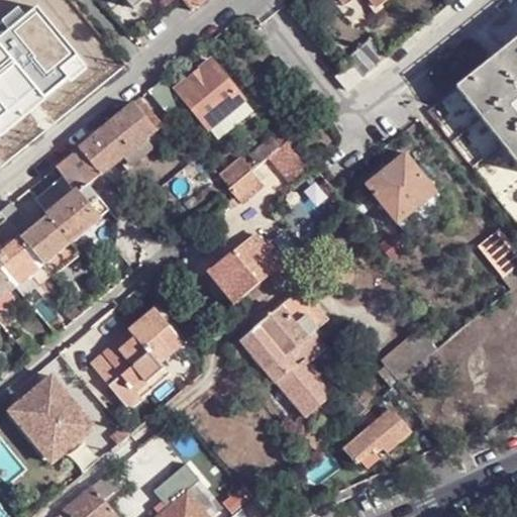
[(0,0),(0,67),(2,69),(28,47),(20,37),(15,32),(22,26),(48,4),(45,0),(0,0)]
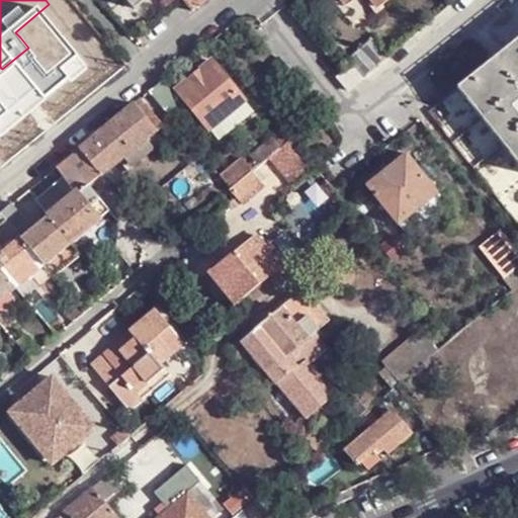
[(127,0),(135,8),(146,0),(127,0)]
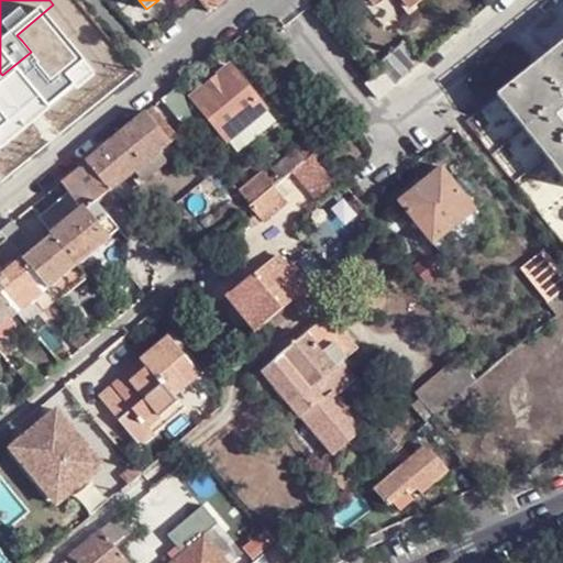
[(202,0),(211,11),(225,0),(202,0)]
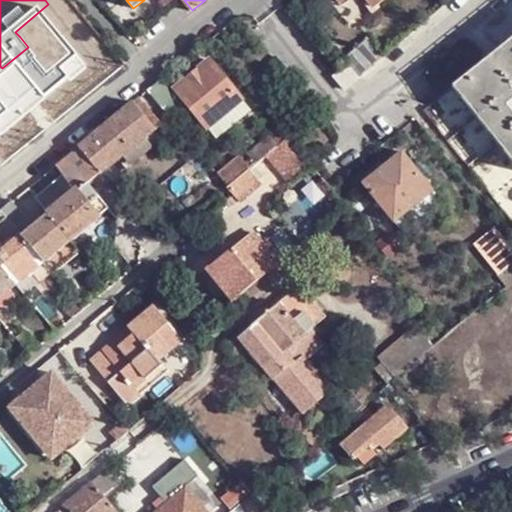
[(336,0),(340,4),(345,0),(362,0),(370,9),(380,0),(336,0)]
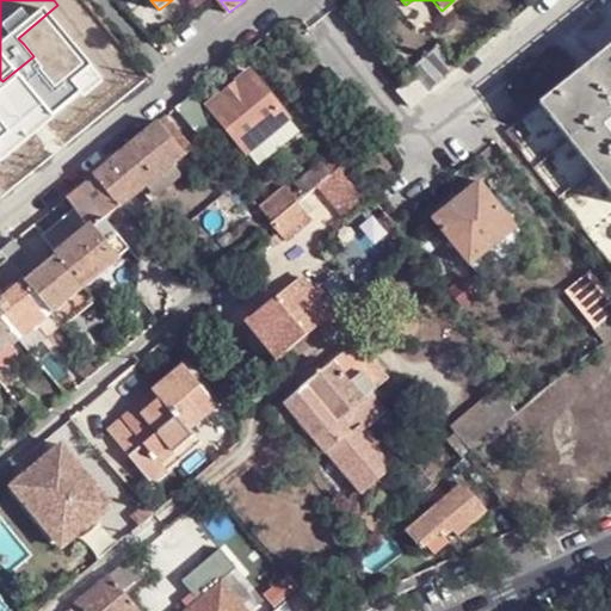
[(18,38),(24,44),(31,37),(26,31),(18,38)]
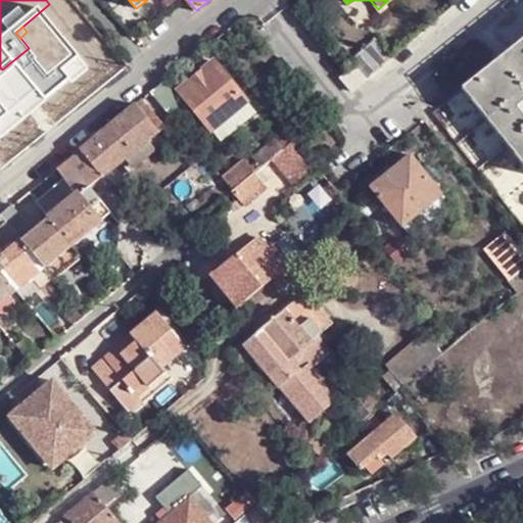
[(501,55),(505,60),(522,44),(522,39),(522,38),(501,55)]
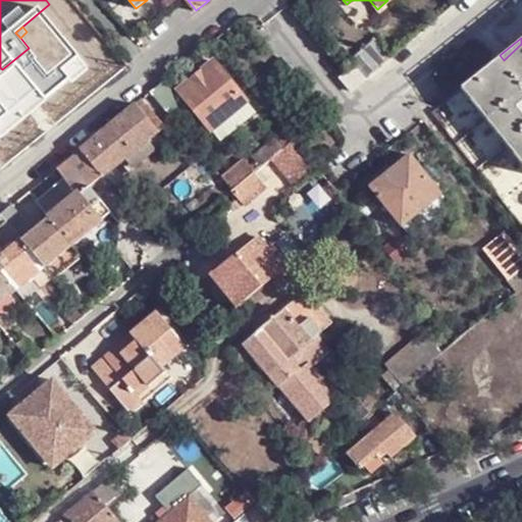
[(375,40),(352,59),(368,76),(390,57),(375,40)]
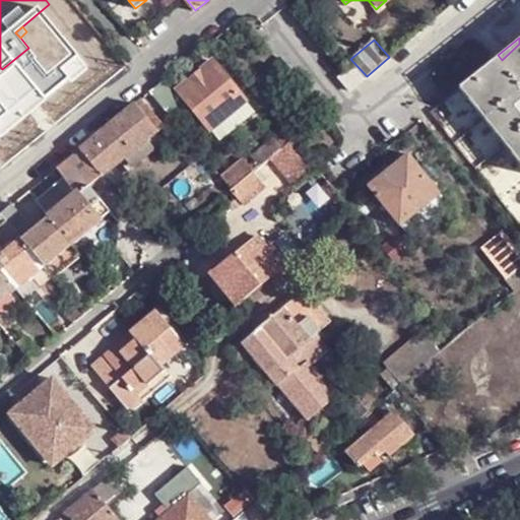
[(519,44),(502,60),(498,55),(474,75),(477,79),(464,90),(478,109),(482,105),(491,113),(485,117),(500,134),(505,131),(518,146),(513,150),(519,158),(519,44)]
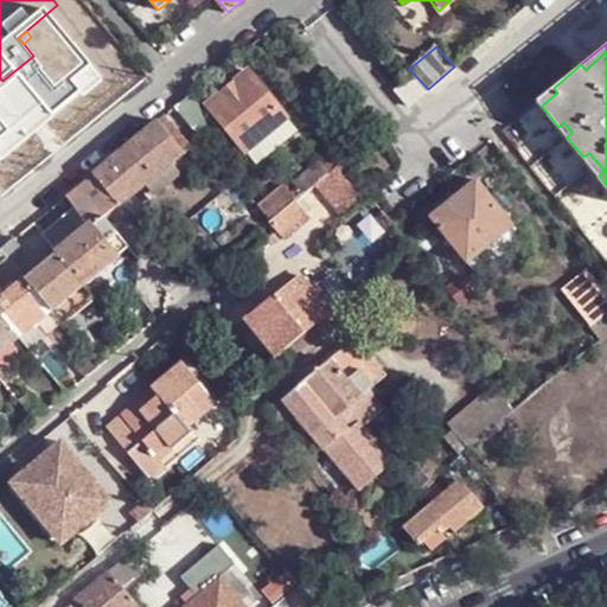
[(208,104),(246,151),(288,117),(250,71),(208,104)]
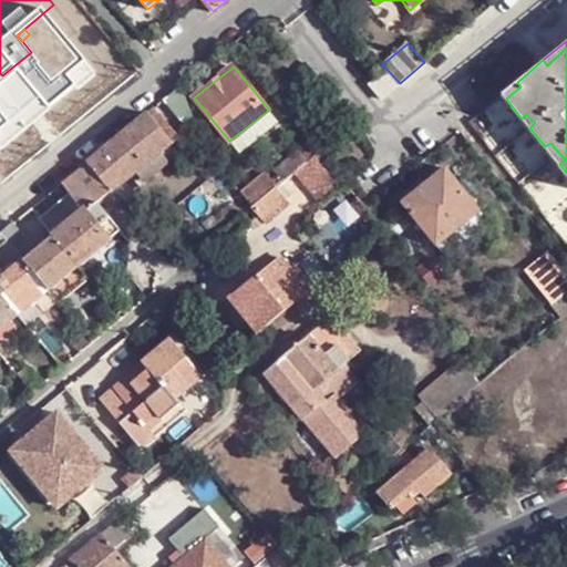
[(387,72),(371,84),(383,99),(399,85),(387,72)]
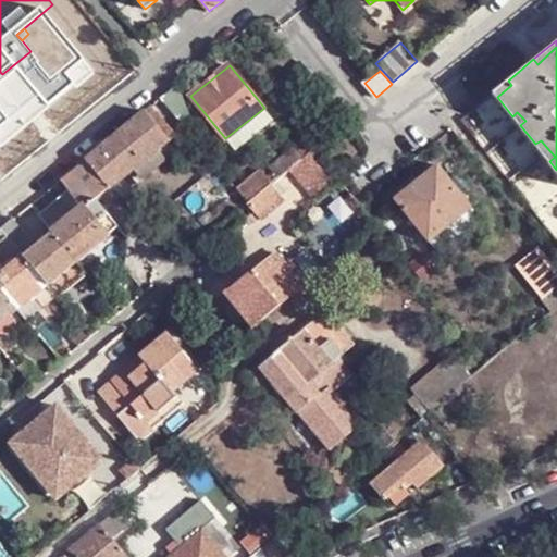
[(494,91),(497,97),(511,85),(508,81),(494,91)]
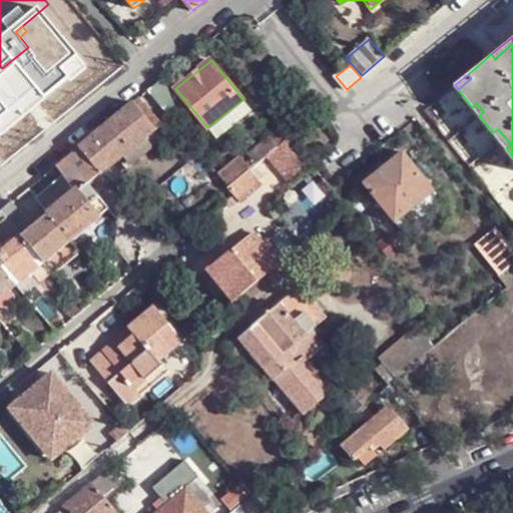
[(185,107),(161,78),(147,89),(149,91),(172,119),(185,107)]
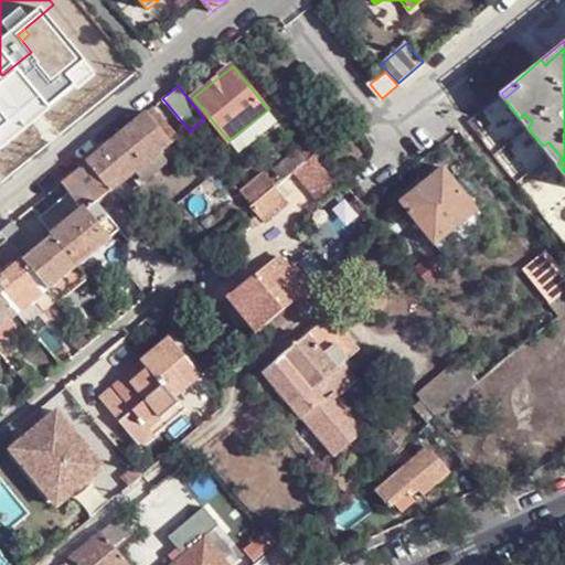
[(564,172),(557,163),(543,146),(528,127),(520,118),(504,98),(501,93),(468,120),(564,237),(564,172)]
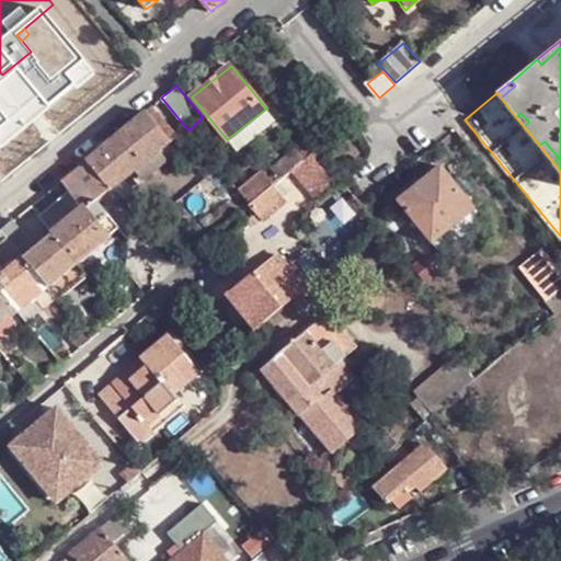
[(146,111),(171,140),(179,136),(159,112),(158,113),(152,105),(146,111)]
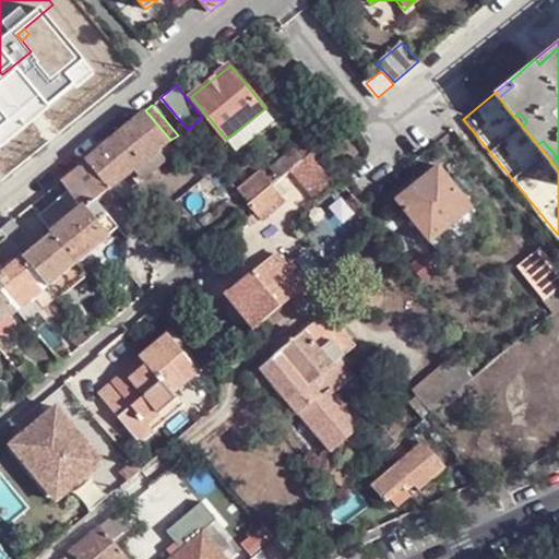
[(126,178),(170,140),(145,110),(100,147),(126,178)]
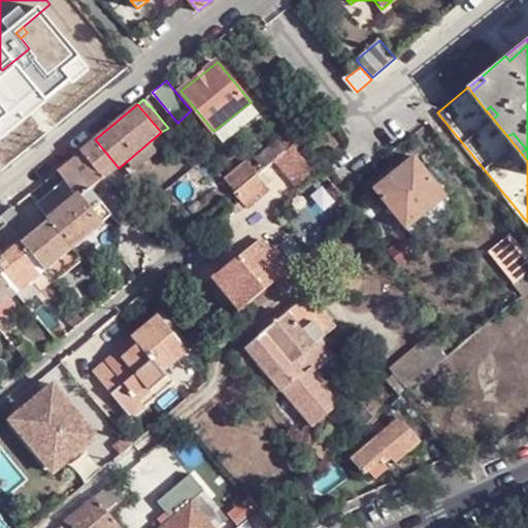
[(486,110),(493,119),(498,114),(490,106),(486,110)]
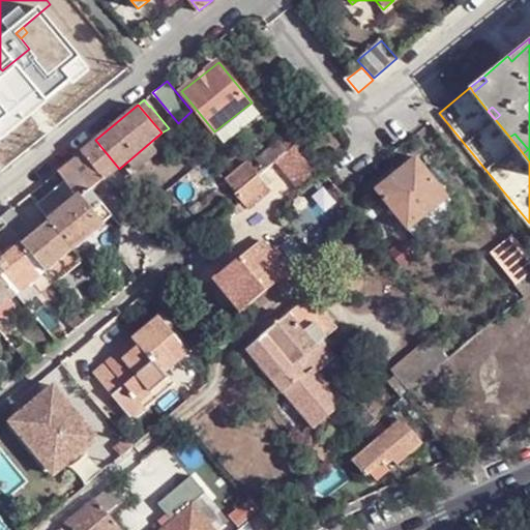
[(291,130),(228,183),(237,194),(259,174),(274,160),(299,141),(291,130)]
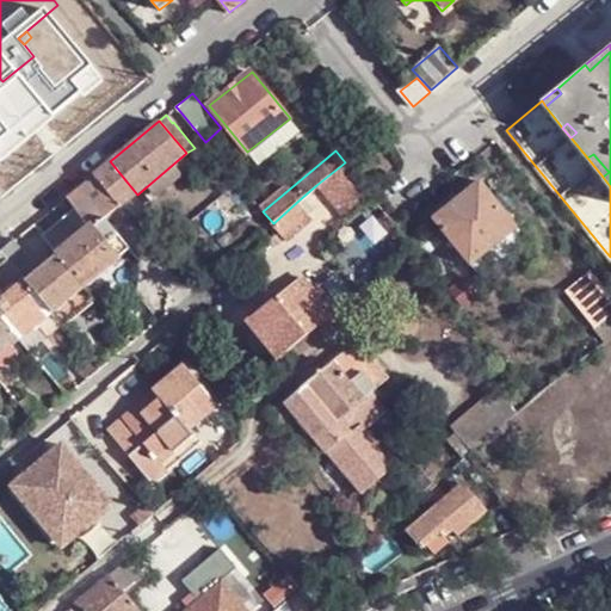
[(587,158),(603,177),(609,172),(593,154),(587,158)]
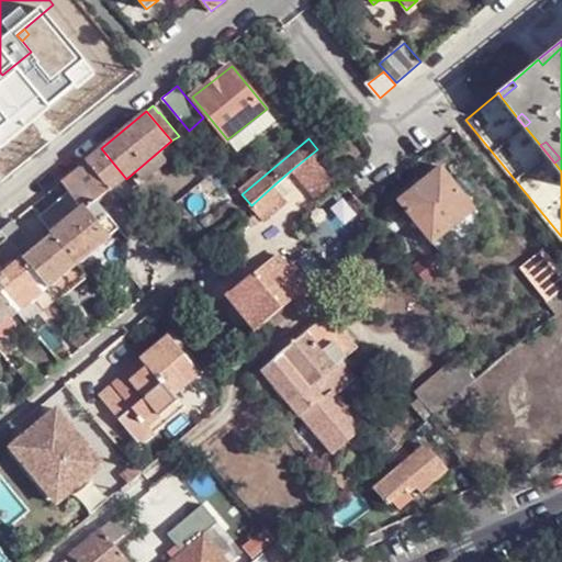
[(101,148),(87,159),(111,189),(112,190),(115,188),(126,179),(101,148)]
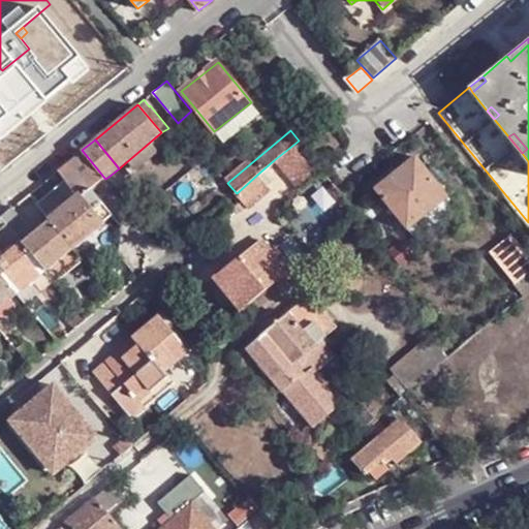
[(274,160),(300,189),(323,170),(299,141),(274,160)]
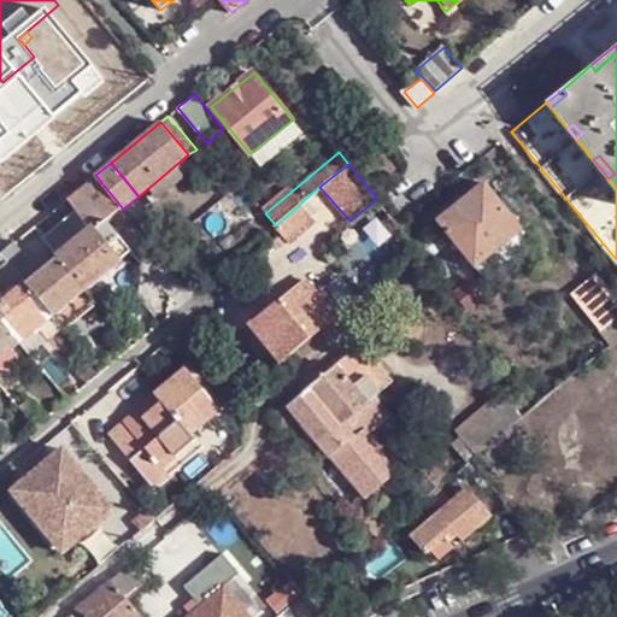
[(95,175),(68,198),(77,210),(93,228),(94,229),(104,221),(110,216),(122,207),(95,175)]
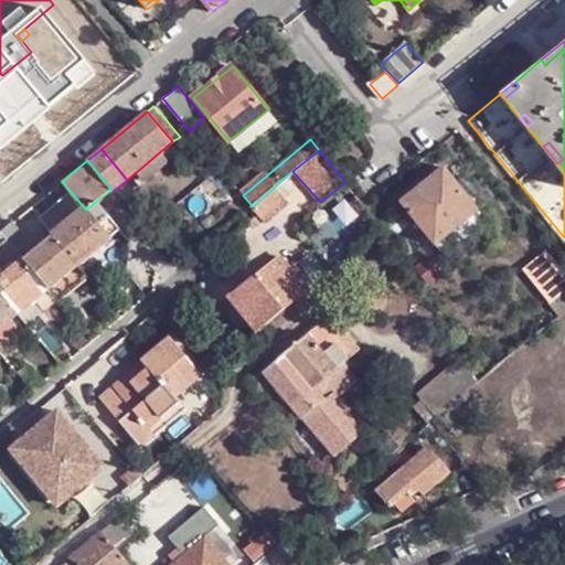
[(445,166),(401,201),(435,244),(479,210),(445,166)]
